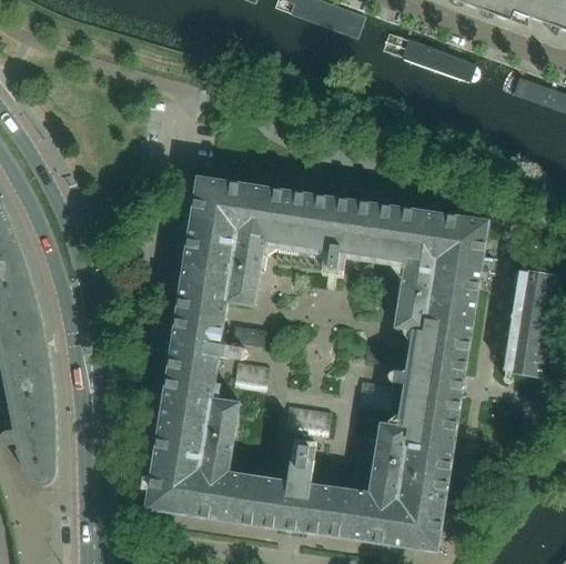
[(301,0),(296,13),(359,37),(366,16),(323,0),(301,0)]
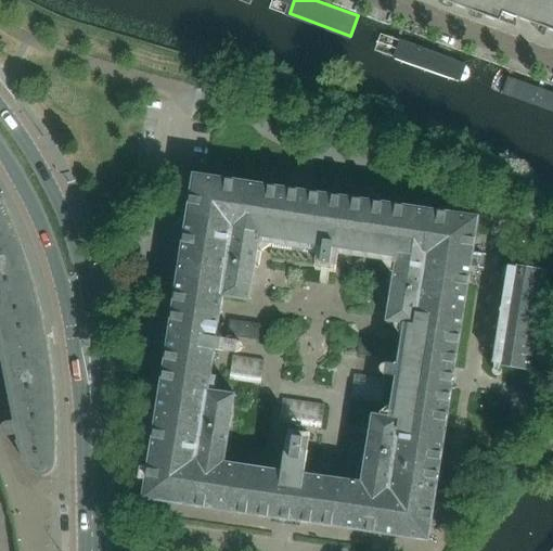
[(449,0),(498,18),(501,9),(552,28),(552,0),(449,0)]
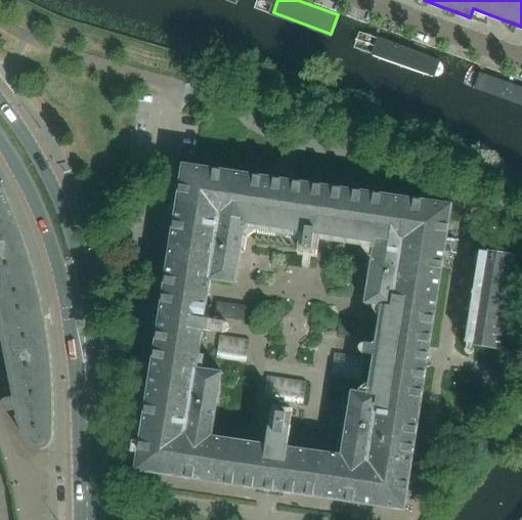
[(388,54),(445,76),(452,56),(394,36),(388,54)]
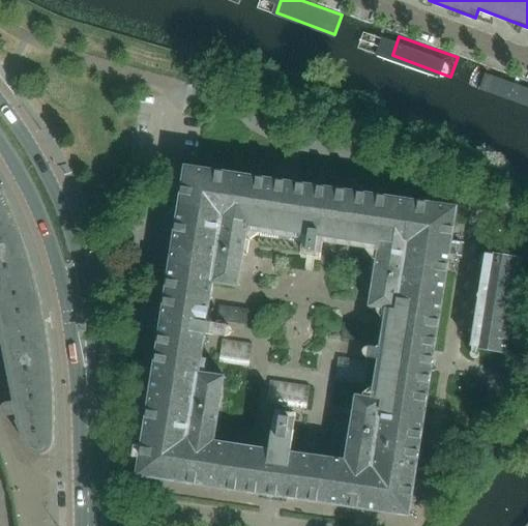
[(473,85),(527,106),(527,83),(480,66),(473,85)]
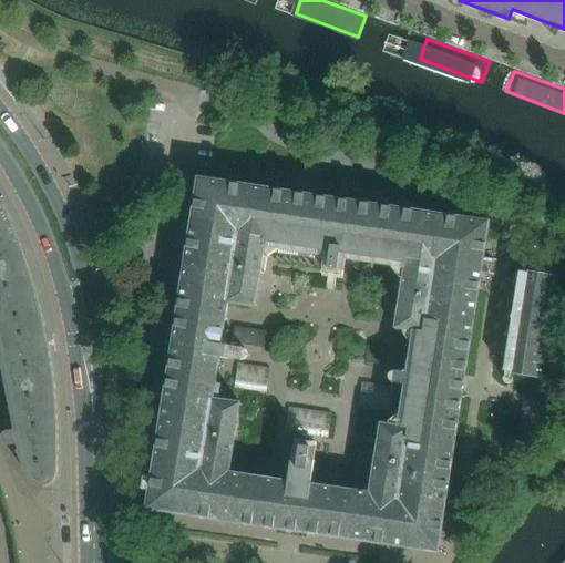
[(166,348),(166,350),(170,350),(153,453),(151,469),(145,504),(281,524),(289,525),(298,526),(393,541),(435,548),(441,511),(443,495),(448,472),(452,472),(453,467),(448,466),(452,437),(459,393),(462,395),(462,393),(462,392),(460,392),(461,382),(462,374),(465,374),(465,372),(465,371),(463,371),(479,268),(481,254),(486,217),(243,182),(197,174),(192,211),(188,226),(173,328),(170,328),(170,329),(173,330),(171,339),(170,349),(166,348)]
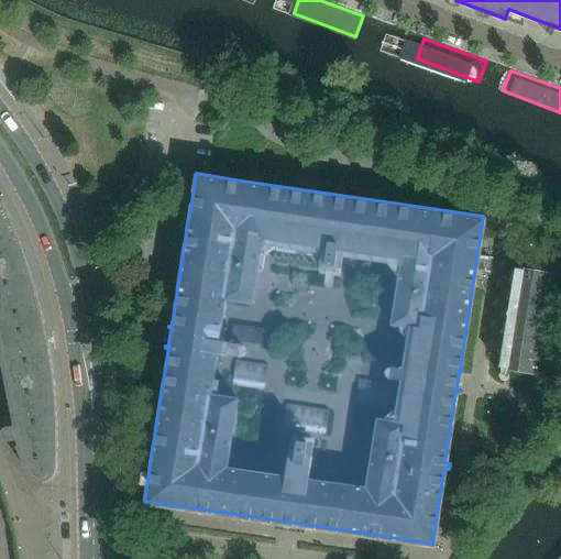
[(0,358),(13,424),(12,423),(10,423),(8,423),(6,423),(4,423),(3,424),(2,426),(1,427),(1,428),(1,429),(1,430),(1,431),(1,433),(2,434),(3,435),(4,436),(6,437),(7,437),(9,437),(11,437),(12,437),(28,471),(29,473),(30,475),(33,477),(34,478),(37,479),(40,479),(42,479),(45,478),(46,478),(47,477),(50,475),(51,473),(53,471),(53,470),(54,469),(54,466),(55,438),(55,417),(53,386),(50,363),(46,341),(44,330),(42,318),(36,295),(30,273),(23,252),(12,226),(1,200),(0,198),(0,358)]
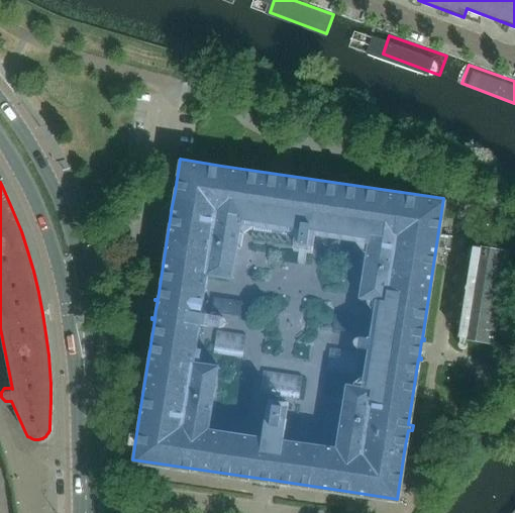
[(471,243),(471,245),(456,334),(492,339),(506,249),(471,243)]
